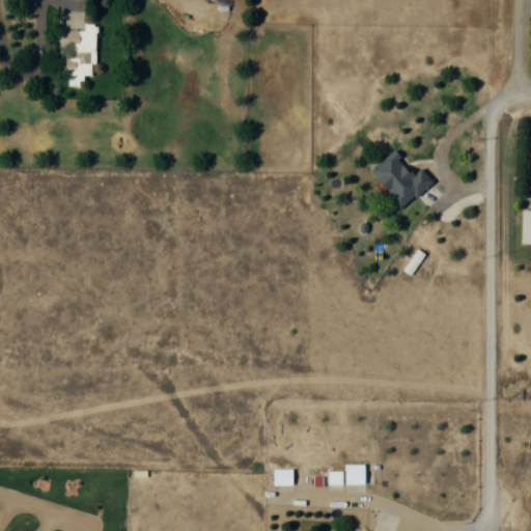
[(59,29),(58,73),(66,73),(66,87),(81,87),(82,76),(94,77),(94,23),(82,23),(82,29),(59,29)]
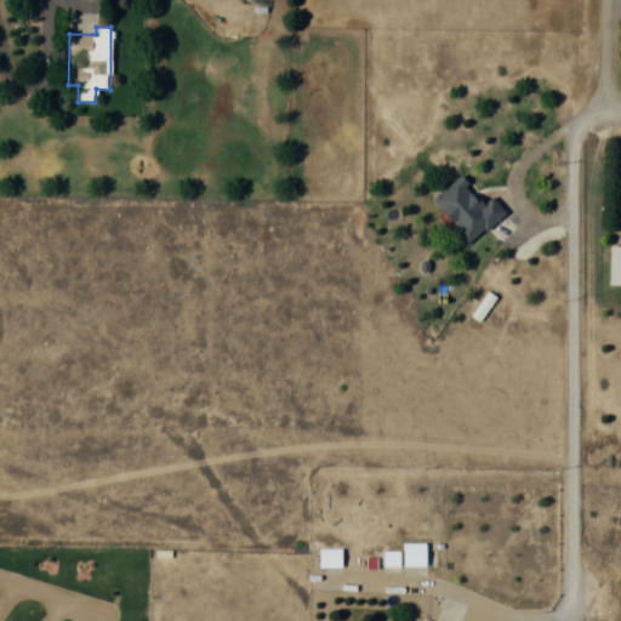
[(506,214),(491,197),(483,204),(460,176),(429,200),(466,245),(506,214)]
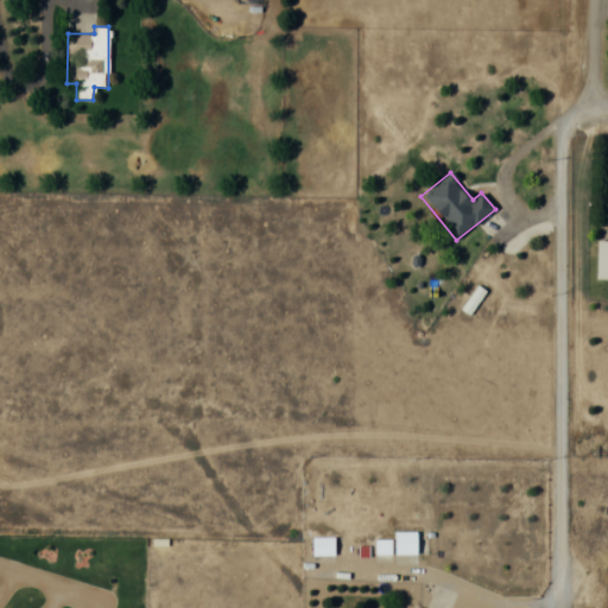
[(596,279),(607,279),(607,240),(597,240),(596,279)]
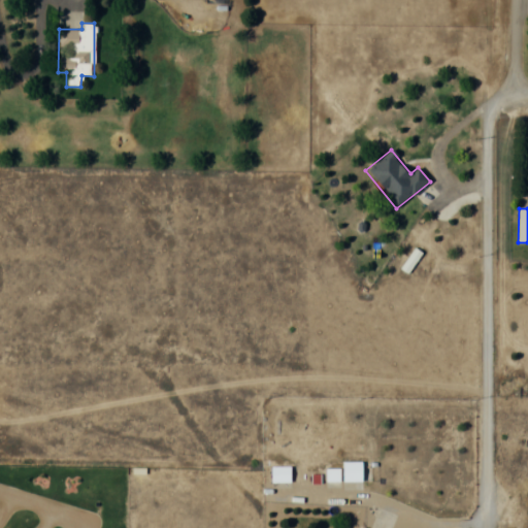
[(362,460),(341,460),(341,468),(325,468),(325,488),(362,488),(362,460)]
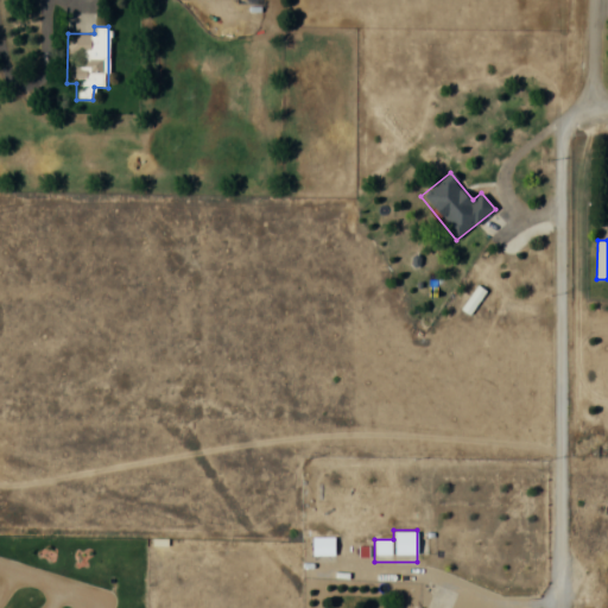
[(334,537),(311,537),(311,562),(334,562),(334,537)]
